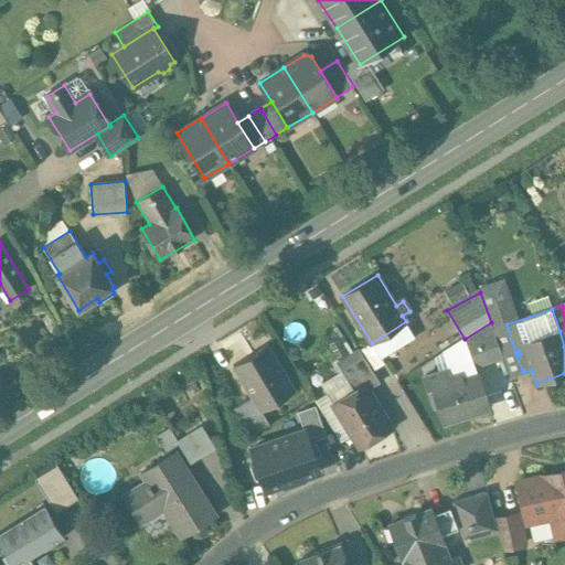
[(491,322),(465,339),(469,353),(475,366),(502,356),(493,330),(491,322)]
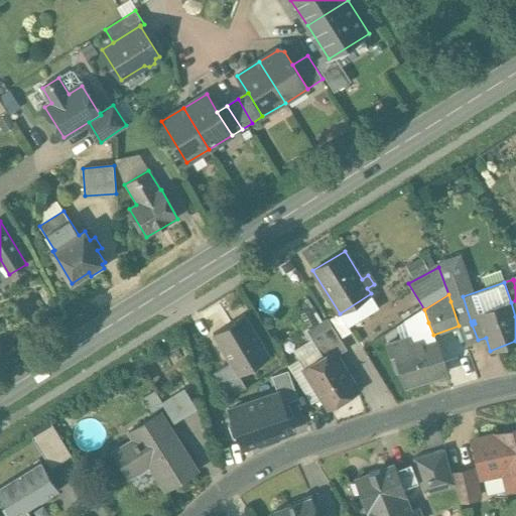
[(471,321),(463,296),(450,301),(459,326),(471,321)]
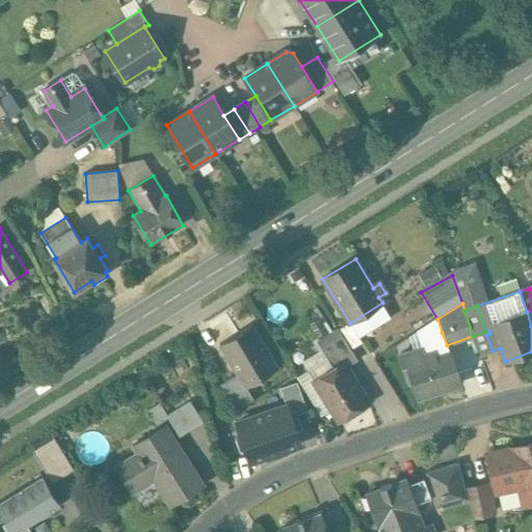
[(437,319),(419,330),(426,342),(442,333),(437,319)]
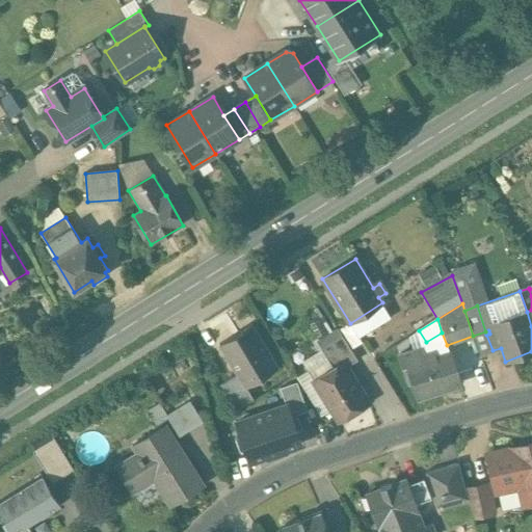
[(363,343),(350,323),(340,329),(352,349),(363,343)]
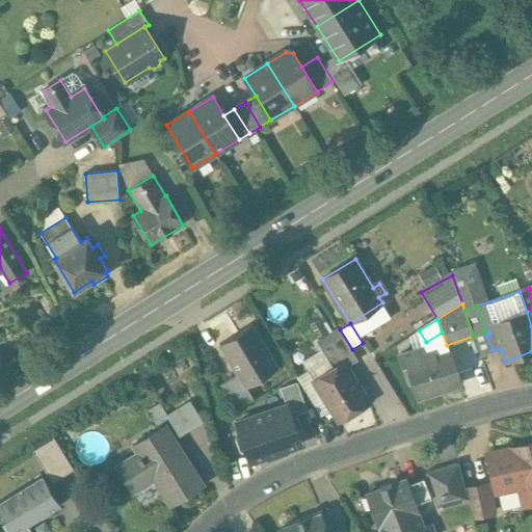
[(253,324),(218,344),(237,375),(244,387),(245,386),(277,366),(253,324)]
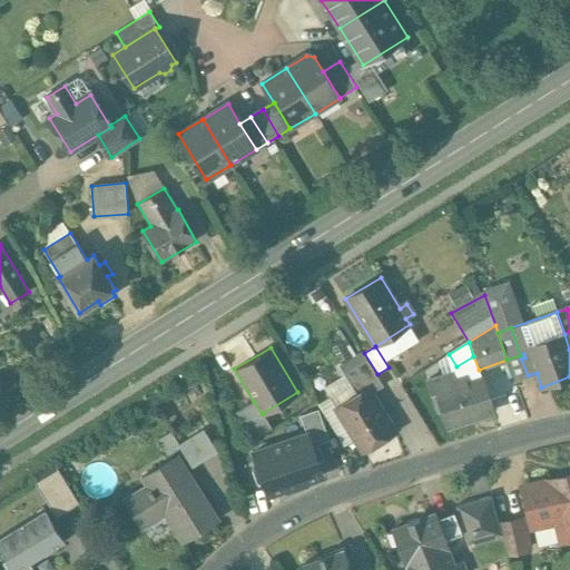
[(520,355),(507,360),(514,381),(528,375),(521,359),(524,357),(523,354),(520,355)]
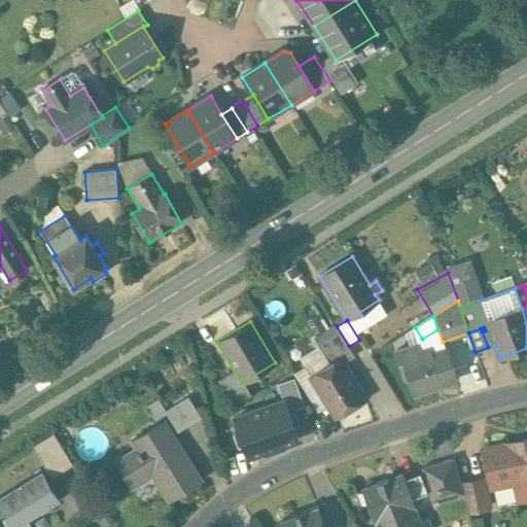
[(339,334),(318,346),(330,365),(340,359),(343,364),(354,358),(339,334)]
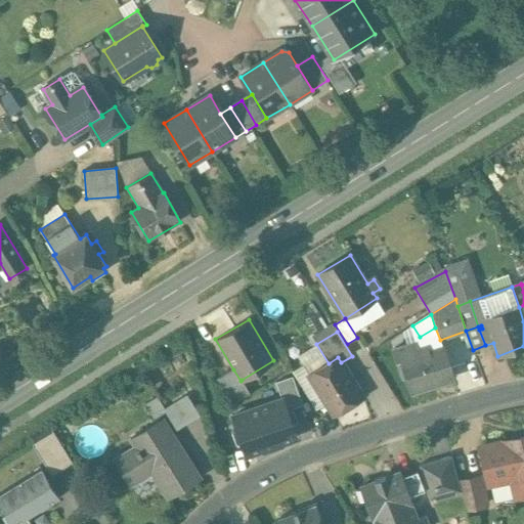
[(427,347),(410,352),(408,345),(393,350),(401,378),(406,377),(410,393),(433,386),(432,384),(453,378),(443,348),(429,352),(427,347)]
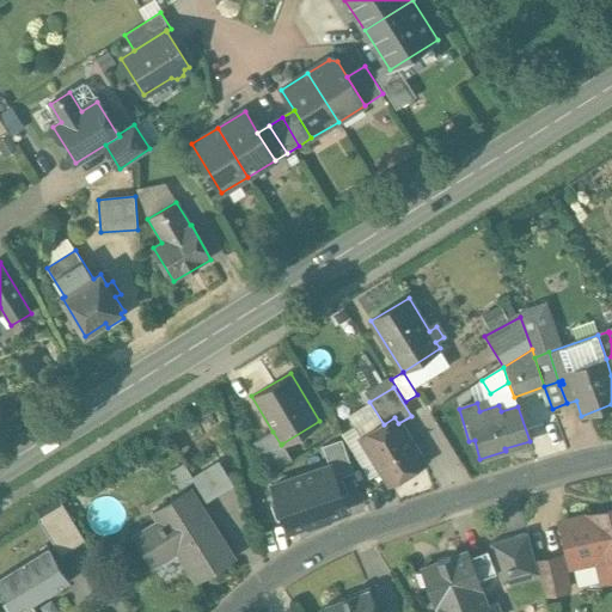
[(398,423),(395,417),(384,424),(361,439),(390,485),(423,464),(398,423)]
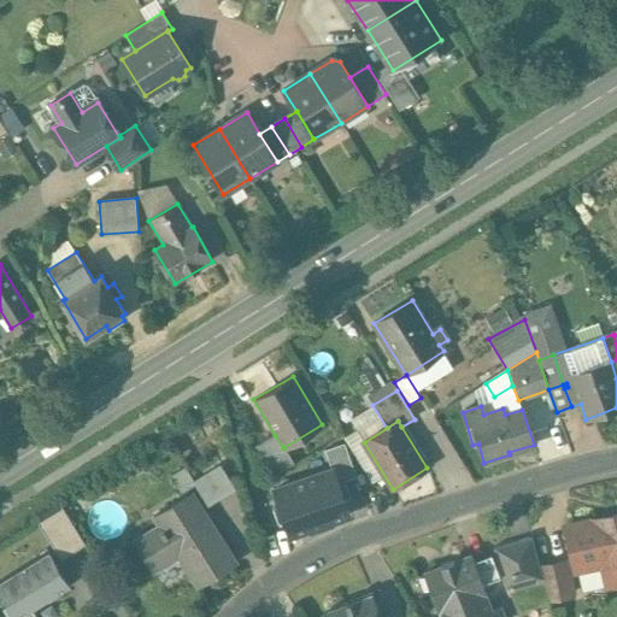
[(283,448),(275,435),(256,446),(274,476),(294,463),(285,447),(283,448)]
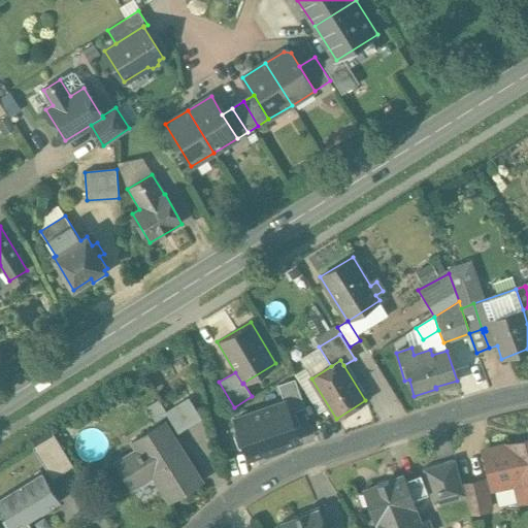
[(283,402),(234,418),(248,457),(298,440),(289,413),(305,407),(296,380),(277,387),(283,402)]
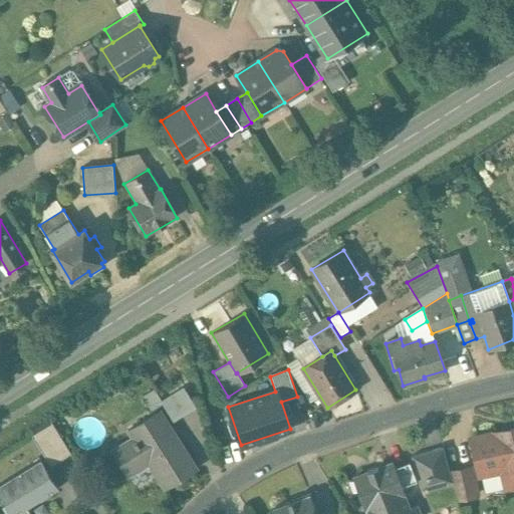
[(183,388),(161,402),(174,422),(196,408),(183,388)]
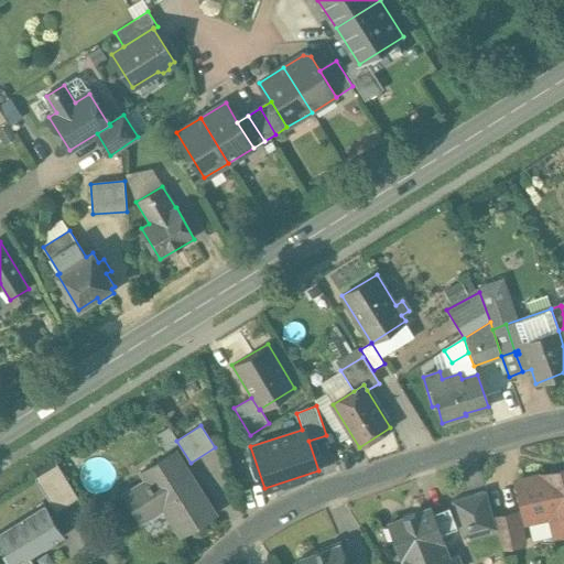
[(171,453),(140,473),(144,480),(122,495),(141,524),(163,510),(180,538),(216,514),(196,481),(191,485),(171,453)]
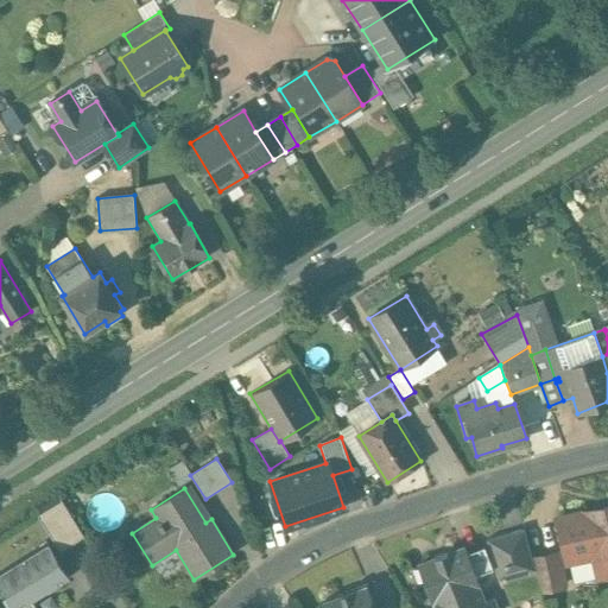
[(62,500),(37,515),(59,551),(84,537),(62,500)]
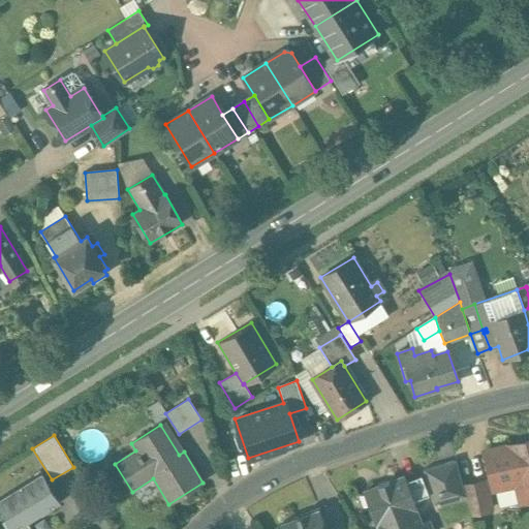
[(528,442),(507,447),(508,447),(485,453),(493,490),(520,485),(519,480),(525,479),(528,498),(528,442)]
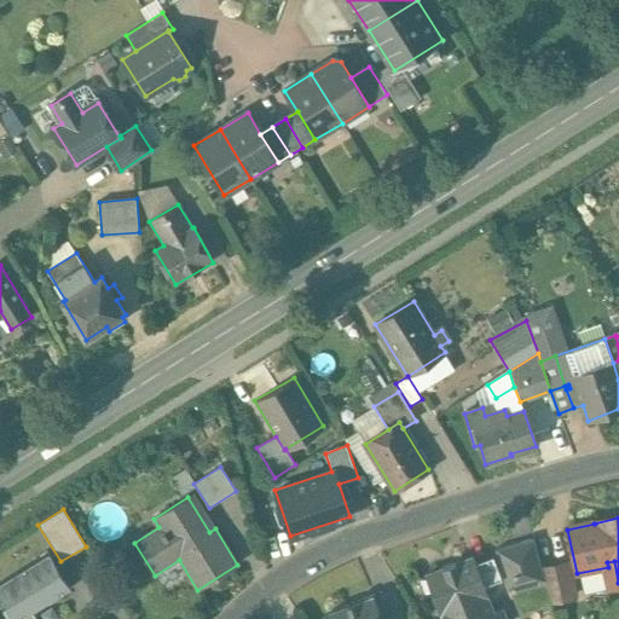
[(48,554),(0,583),(0,595),(7,607),(3,611),(7,618),(36,618),(33,612),(70,589),(48,554)]
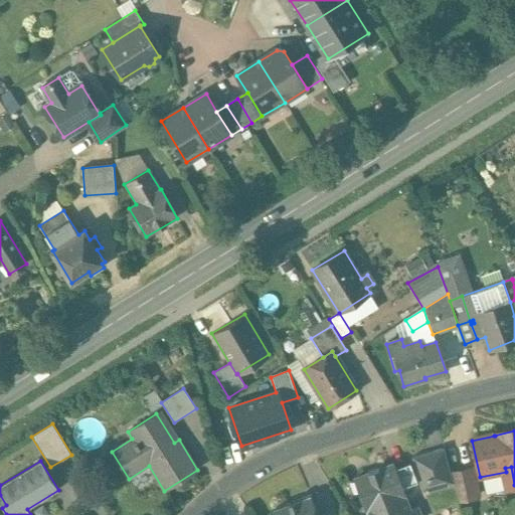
[(409,461),(396,466),(403,482),(415,477),(409,461)]
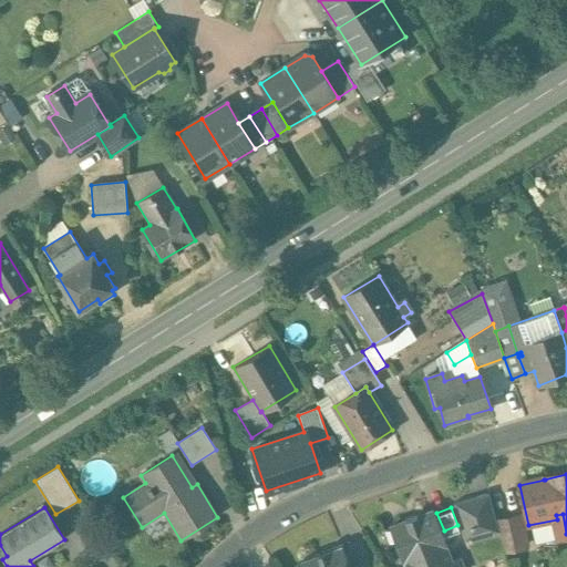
[(433,512),(391,527),(405,566),(444,566),(439,549),(446,546),(433,512)]
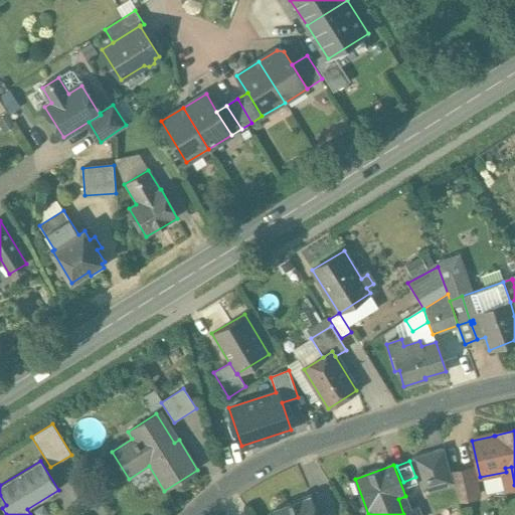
[(471,470),(451,474),(459,501),(478,497),(471,470)]
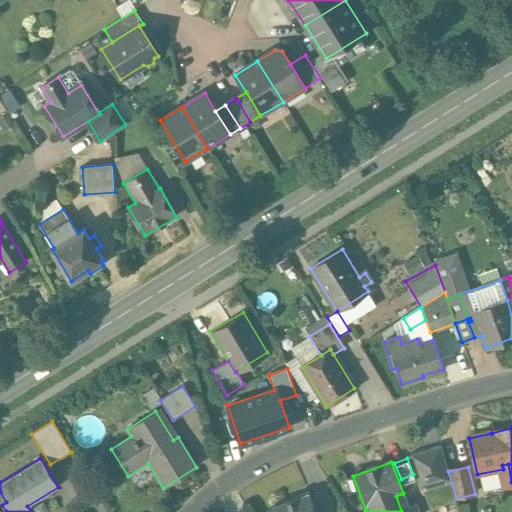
[(444,478),(416,489),(425,511),(453,500),(444,478)]
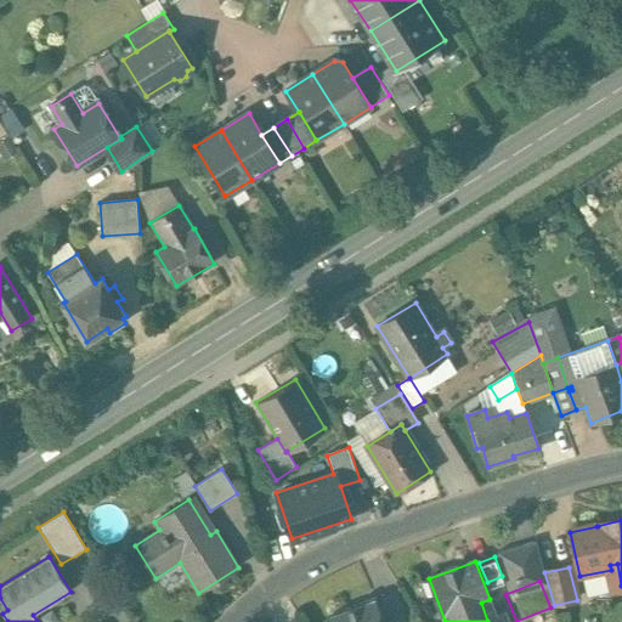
[(383,621),(375,600),(329,617),(331,621),(383,621)]
